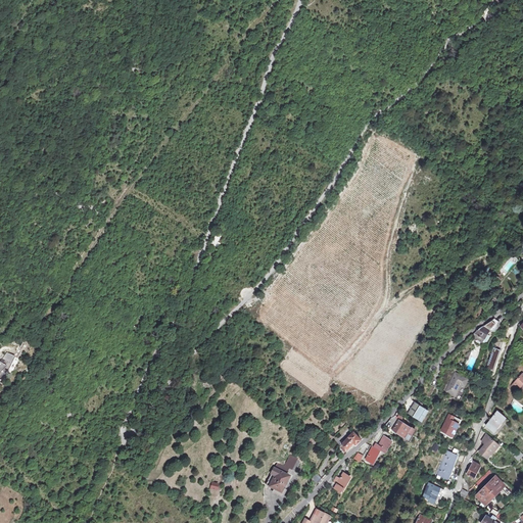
[(214,249),(221,237),(217,235),(209,246),(214,249)]
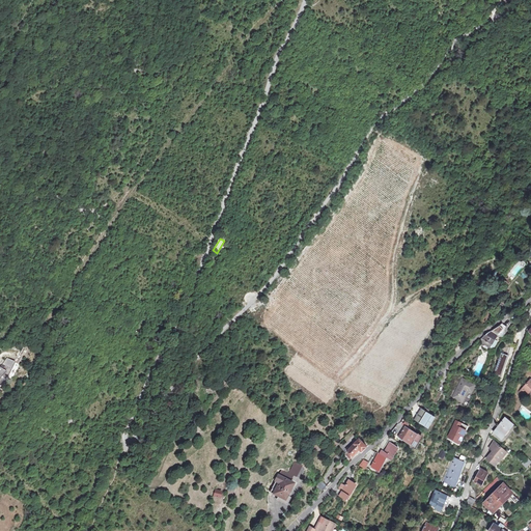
[(490,353),(491,348),(498,335),(494,333),(496,331),(500,332),(505,326),(502,324),(482,337),(479,341),(482,343),(481,344),(481,346),(487,346),(485,351),(490,353)]
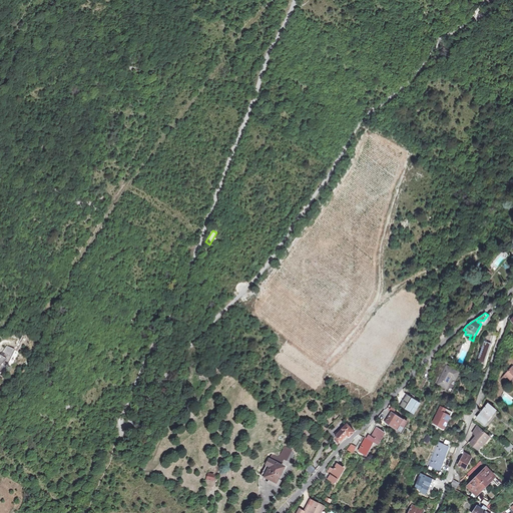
[(480,363),(487,364),(491,344),(483,343),(480,363)]
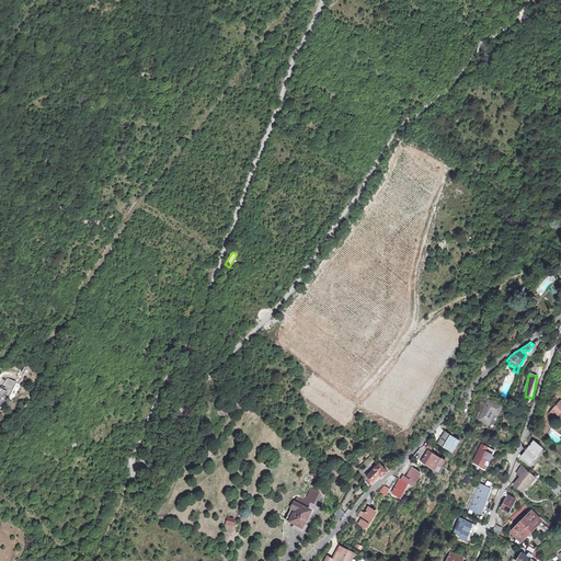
[(0,389),(0,403),(0,404),(9,395),(15,384),(7,378),(0,389)]
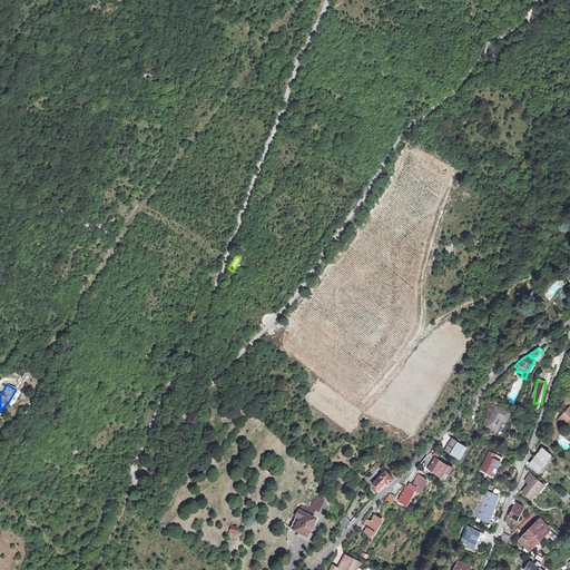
[(495,432),(502,421),(505,422),(510,414),(497,408),(485,426),(495,432)]
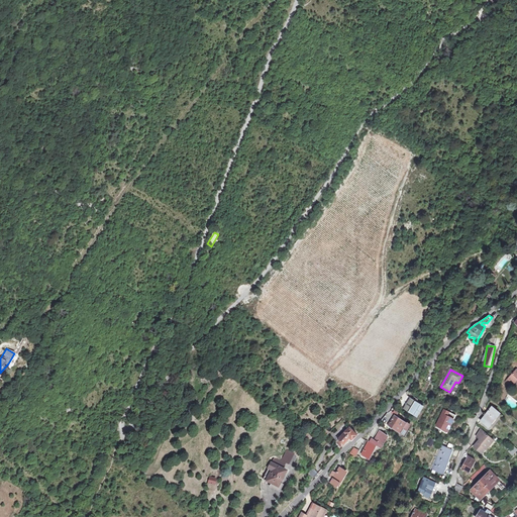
[(424,391),(428,380),(424,379),(420,389),(424,391)]
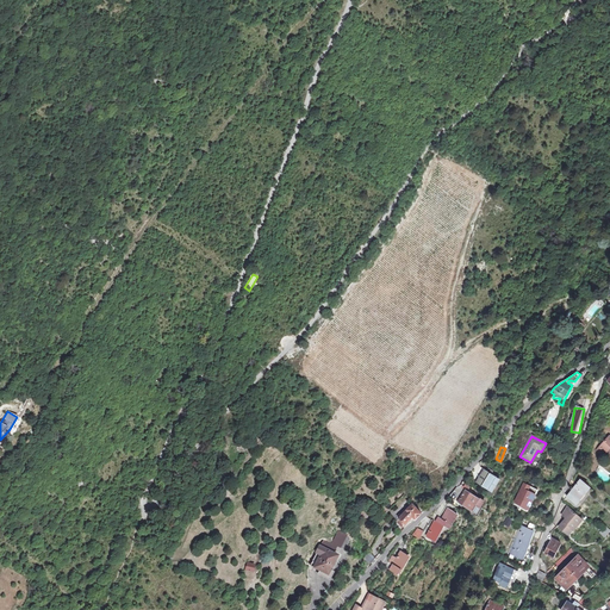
[(484,486),(489,490),(497,477),(491,474),(484,470),(475,481),(484,486)]
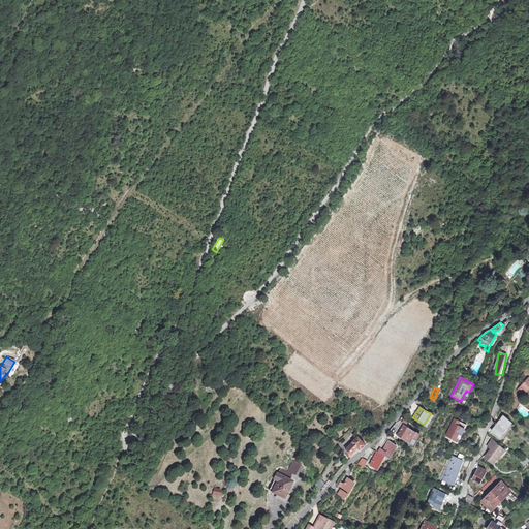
[(499,436),(510,422),(503,416),(492,431),(499,436)]
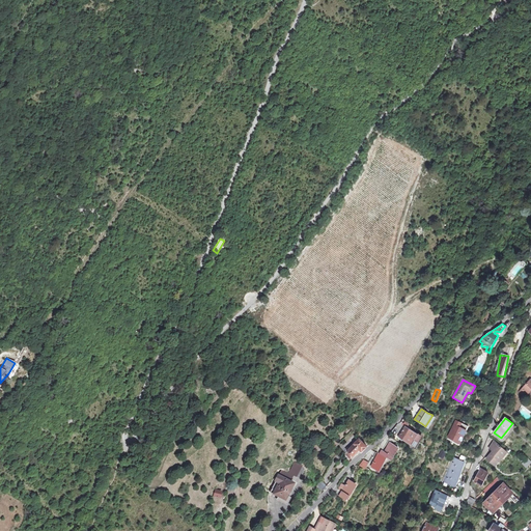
[(453,441),(452,442),(457,445),(467,426),(457,422),(449,439),(453,441)]
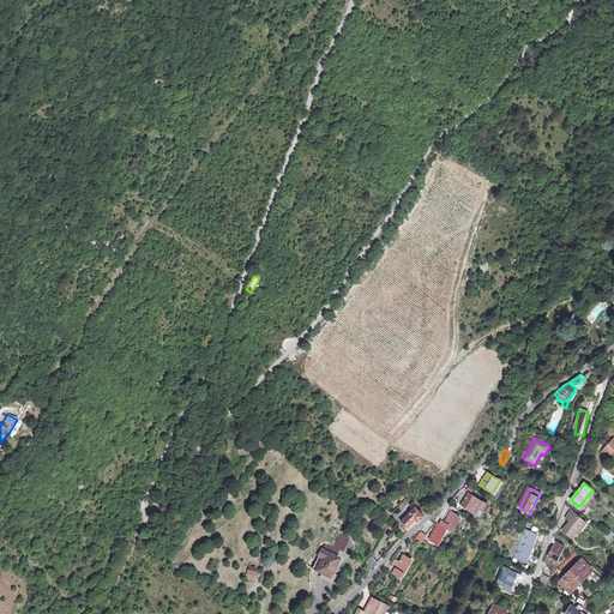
[(479,507),(482,501),(469,493),(461,504),(475,513),(479,507)]
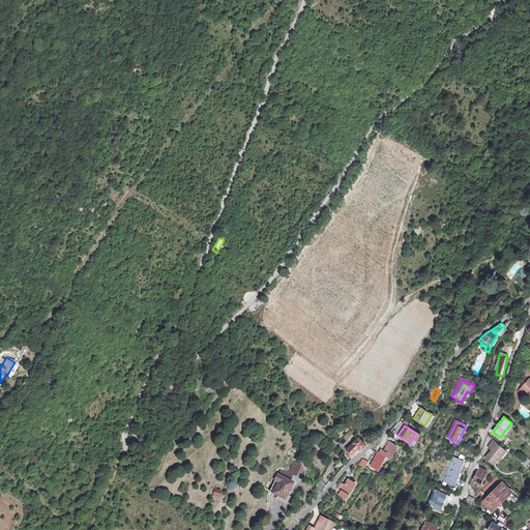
[(360,439),(359,438),(350,446),(349,446),(348,446),(348,447),(347,447),(347,448),(347,449),(349,451),(346,453),(350,458),(352,454),(352,455),(360,447),(362,449),(366,445),(360,439)]
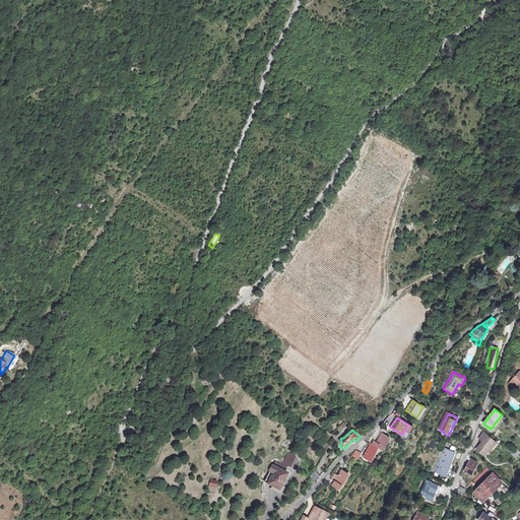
[(484,456),(489,451),(490,452),(493,449),(492,448),(497,443),(483,432),(479,439),(482,442),(476,449),(484,456)]
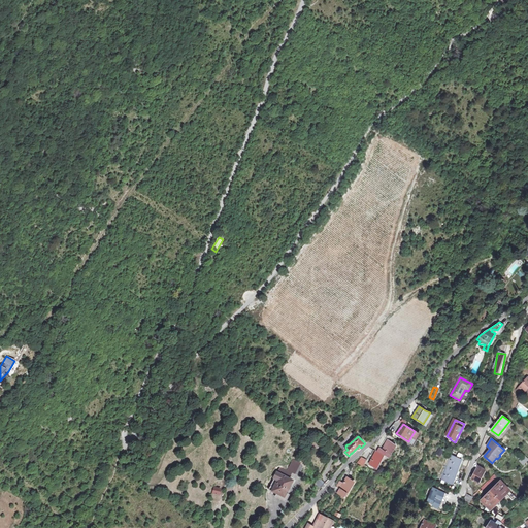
[(378,467),(385,455),(389,457),(396,444),(388,439),(383,450),(381,448),(378,452),(377,451),(370,464),(378,467)]
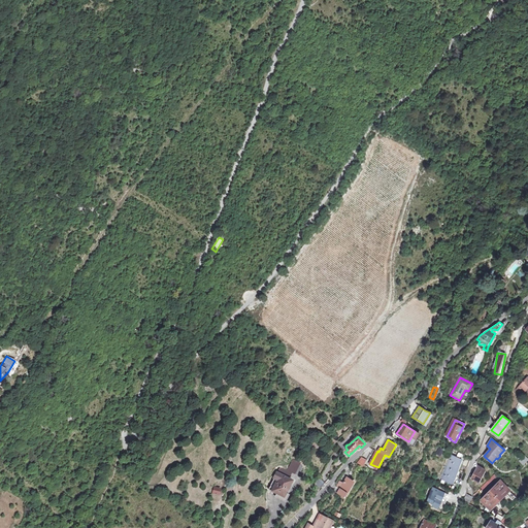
[(438,449),(436,455),(442,457),(444,451),(438,449)]
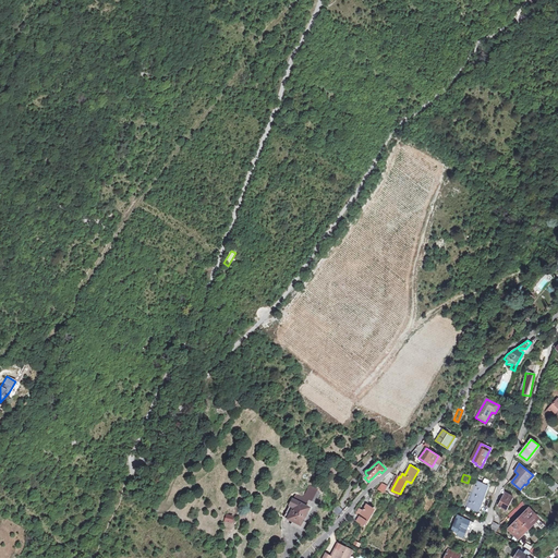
[(483,476),(480,483),(488,486),(490,481),(483,476)]
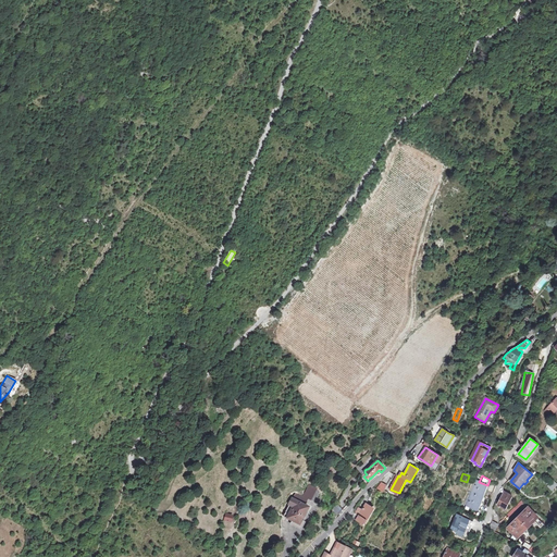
[(384,491),(387,484),(382,481),(376,487),(384,491)]
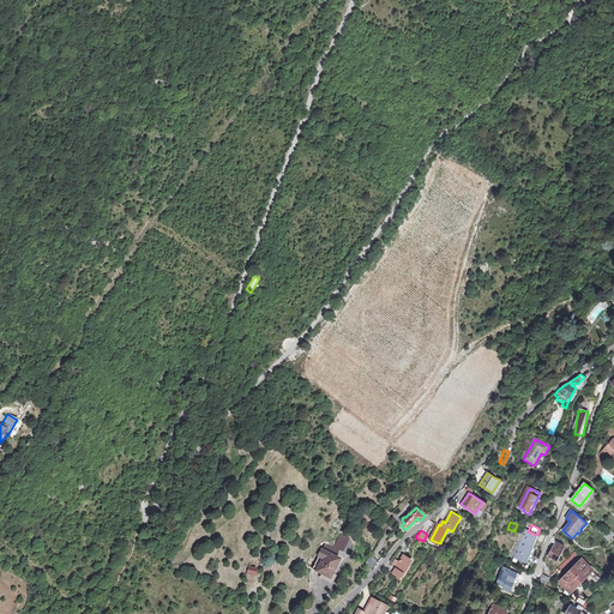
[(513,558),(517,559),(528,563),(537,535),(528,531),(524,530),(513,558)]
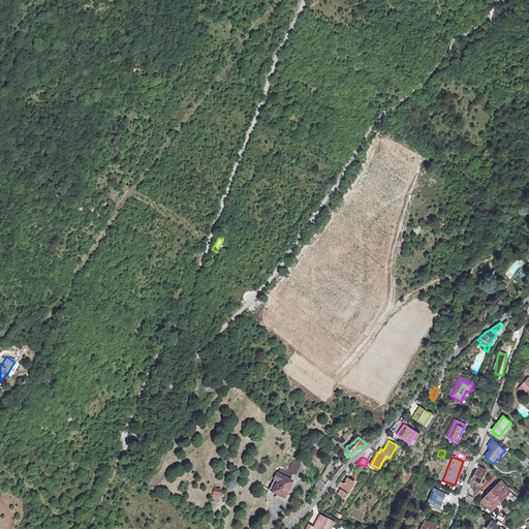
[(479,484),(486,471),(478,467),(472,479),(479,484)]
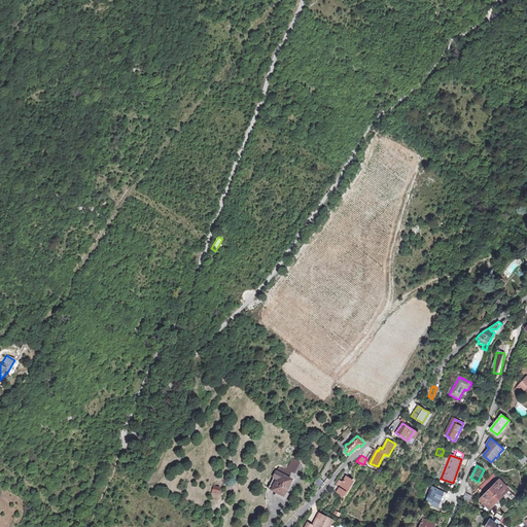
[(287,477),(280,472),(278,471),(269,487),(278,492),(284,495),(292,480),(287,477)]
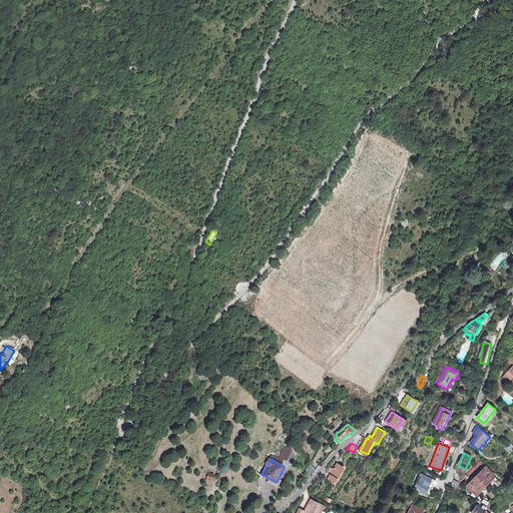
[(469,477),(473,473),(475,471),(481,465),(479,462),(473,468),(466,475),(469,477)]
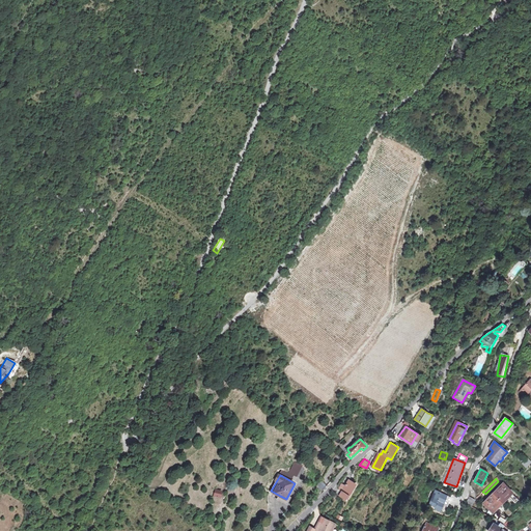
[(346,484),(340,495),(347,500),(357,483),(348,479),(346,484)]
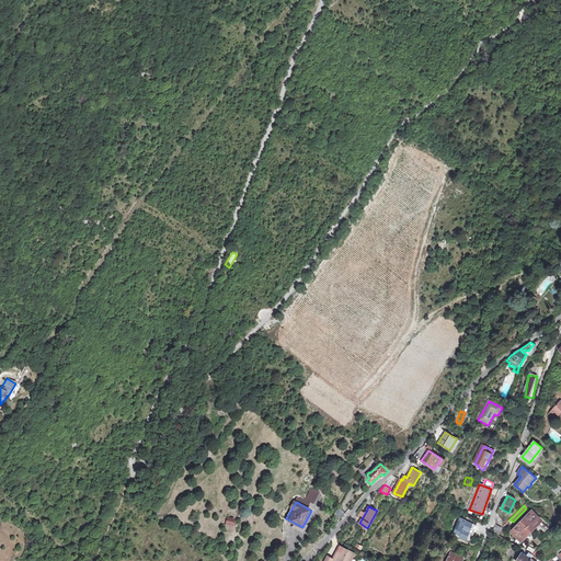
[(334,514),(340,519),(344,514),(339,510),(334,514)]
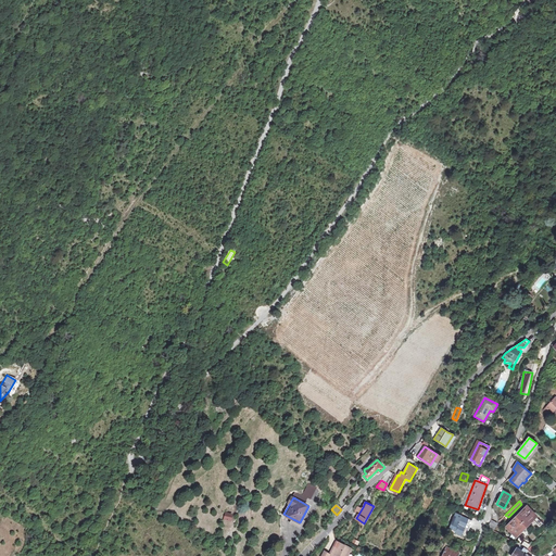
[(352,516),(356,518),(363,507),(358,505),(355,512),(352,516)]
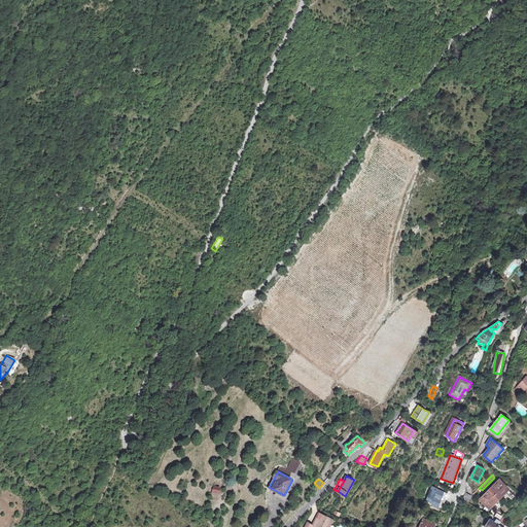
[(453,483),(444,480),(443,485),(451,488),(453,483)]
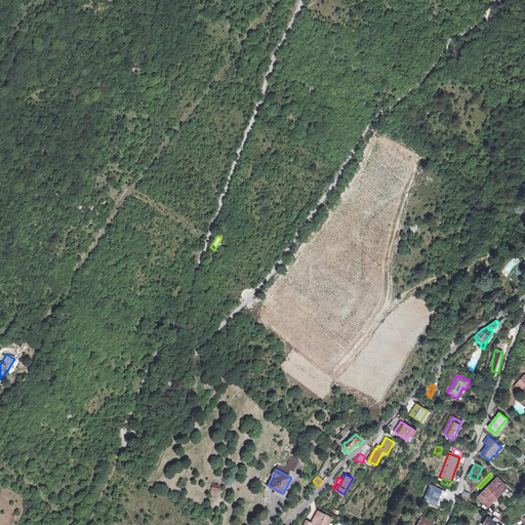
[(487,507),(507,487),(497,479),(478,497),(487,507)]
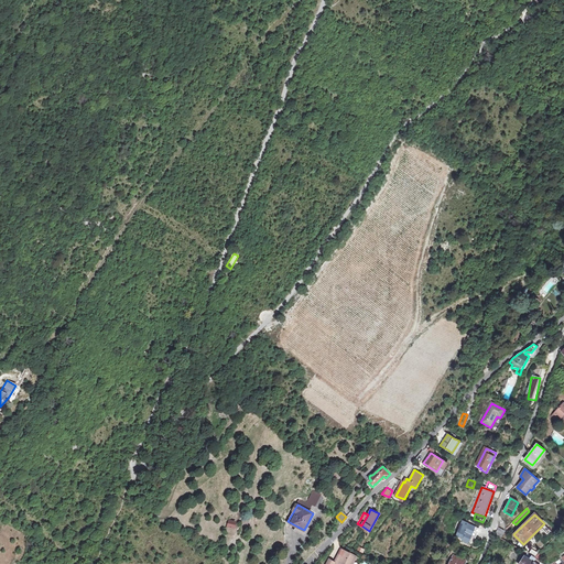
[(462,540),(463,539),(468,541),(470,537),(476,539),(477,534),(472,532),(473,531),(477,533),(479,528),(466,522),(465,528),(461,525),(456,538),(462,540)]
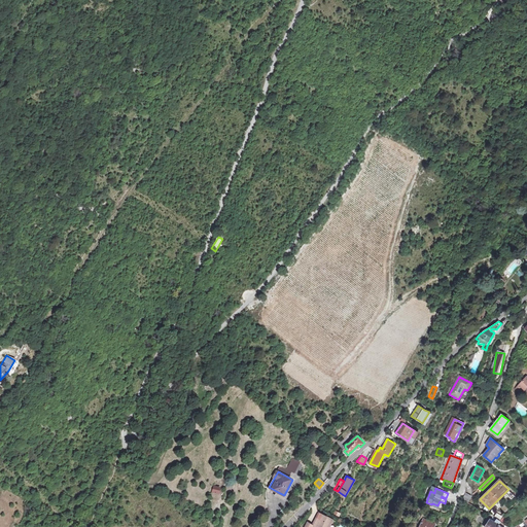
[(468,502),(471,496),(465,493),(462,498),(468,502)]
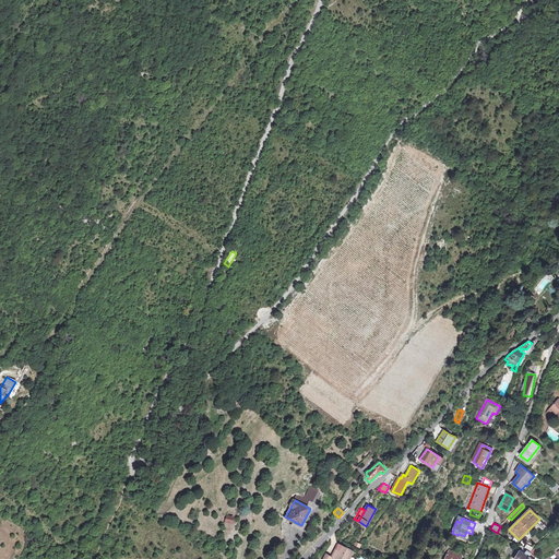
[(323,558),(349,558),(354,551),(342,546),(340,551),(336,549),(332,557),(326,555),(323,558)]
